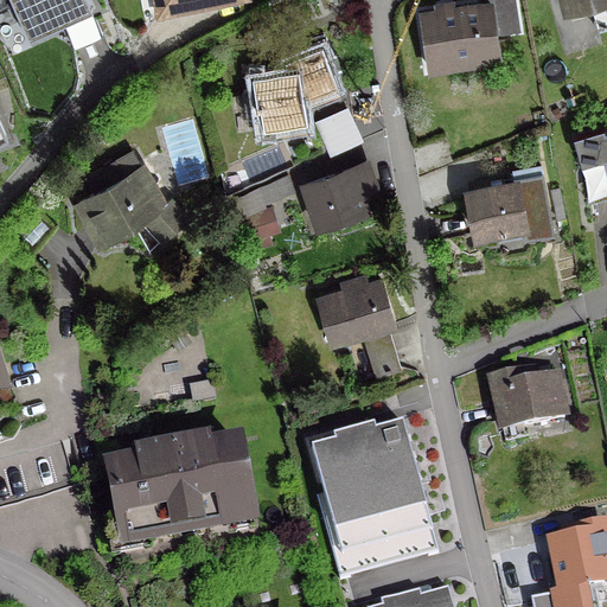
[(7,0),(25,36),(89,5),(87,0),(7,0)]
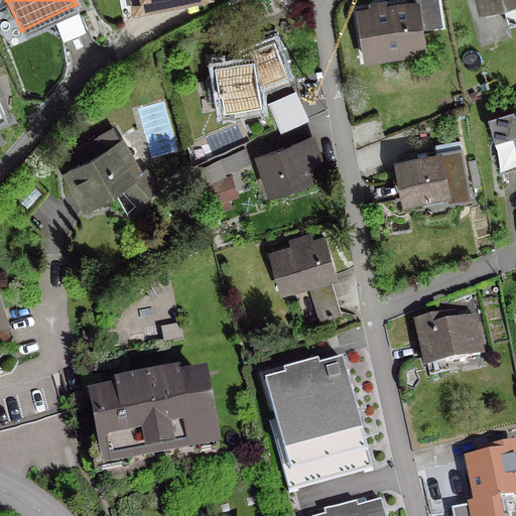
[(132,0),(134,9),(176,0),(132,0)]
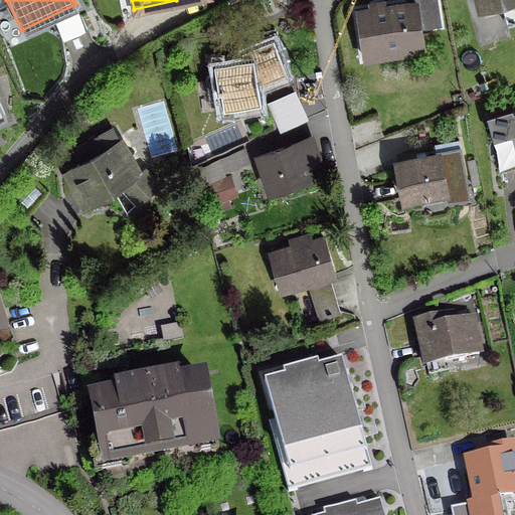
[(413,0),(414,4),(355,12),(362,58),(384,55),(383,49),(421,43),(418,28),(437,26),(433,0),(413,0)]
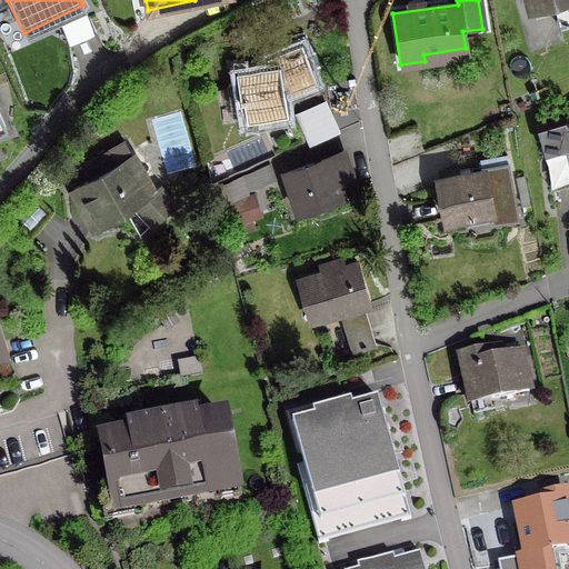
[(240,101),(242,101),(246,120),(286,115),(282,93),(313,80),(299,46),(266,59),(267,67),(235,72),(240,101)]
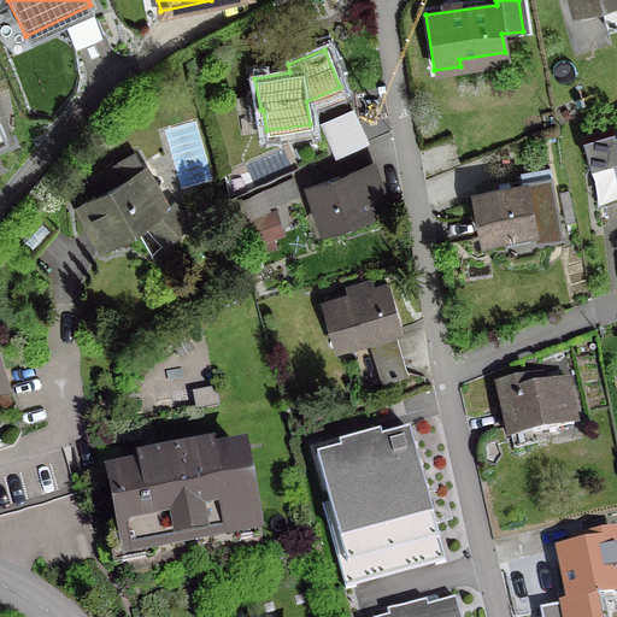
[(376,146),(362,115),(334,128),(348,159),(376,146)]
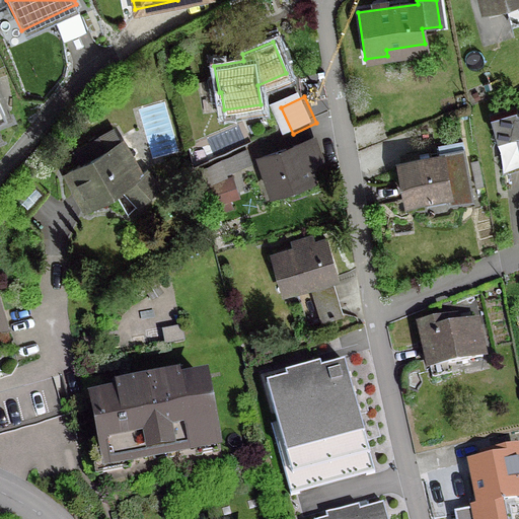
[(81,112),(74,120),(80,125),(87,117),(81,112)]
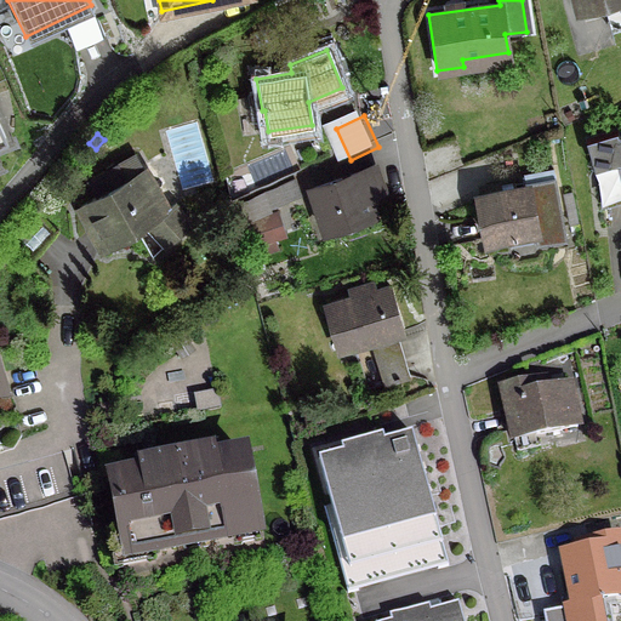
[(620,160),(604,165),(593,181),(600,206),(620,199),(620,137),(608,142),(610,151),(619,148),(620,157),(620,160)]
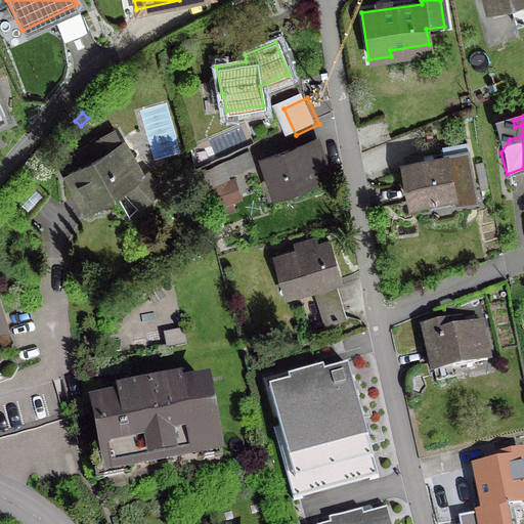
[(81,166),(67,174),(86,209),(123,187),(140,206),(159,188),(145,174),(139,177),(120,143),(104,153),(97,140),(74,154),(81,166)]
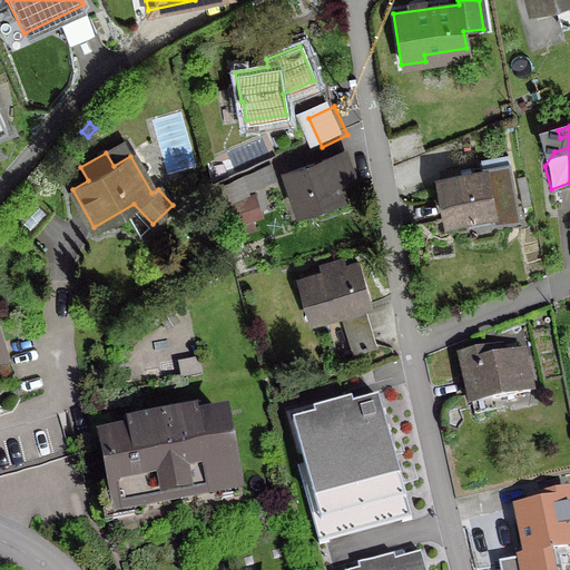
[(341,154),(285,173),(298,210),(338,196),(330,169),(345,165),(341,154)]
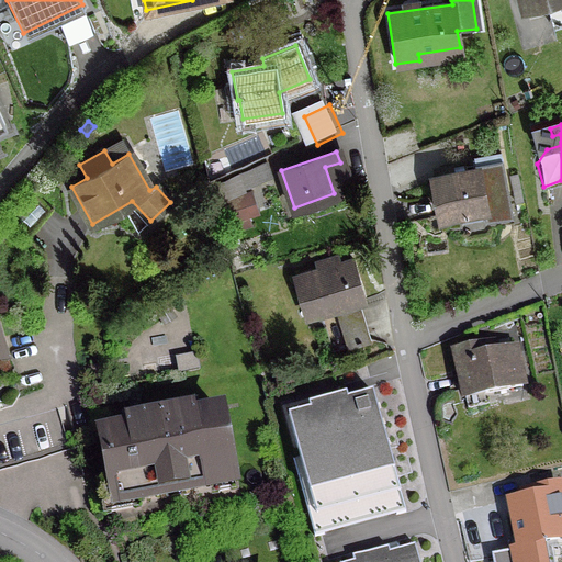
[(474,170),(431,179),(439,216),(482,209),(484,222),(510,216),(499,161),(474,167),(474,170)]
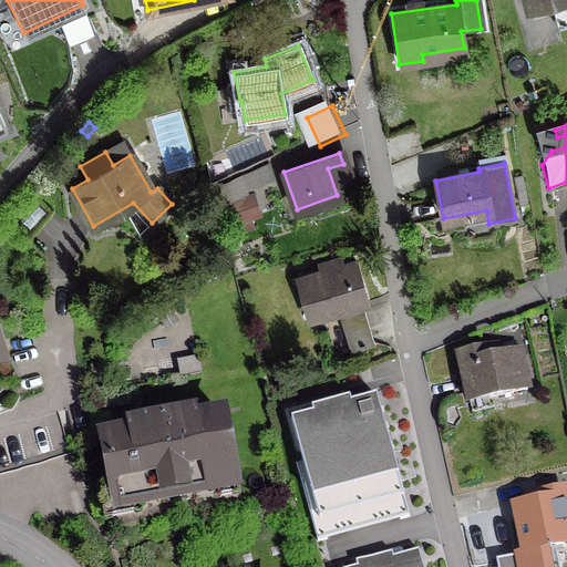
[(266,164),(237,176),(244,191),(272,178),(266,164)]
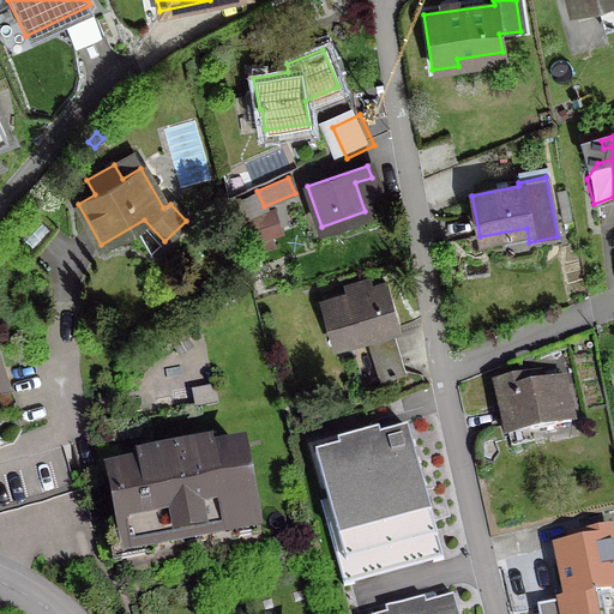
[(383,283),(319,302),(332,345),(348,342),(361,384),(403,372),(390,329),(396,327),(383,283)]
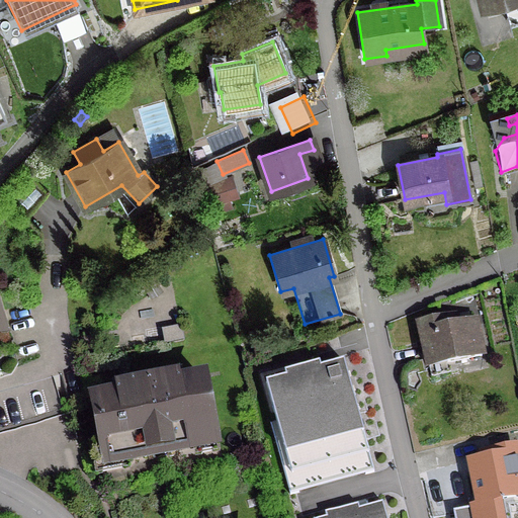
[(151,280),(143,285),(149,293),(157,288),(151,280)]
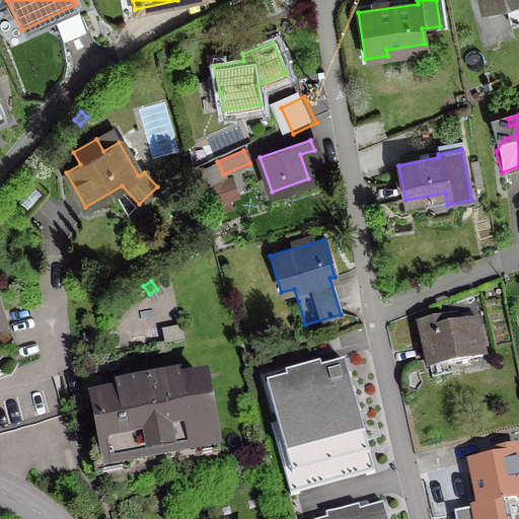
[(449,318),(419,325),(428,369),(480,357),(473,323),(451,327),(449,318)]
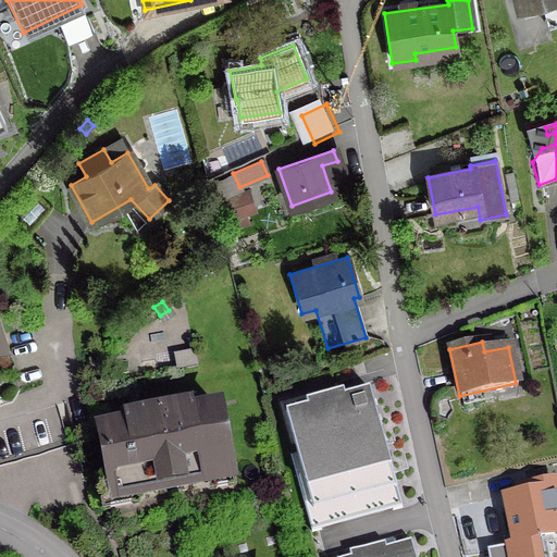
[(282,407),(301,483),(383,462),(363,386),(282,407)]
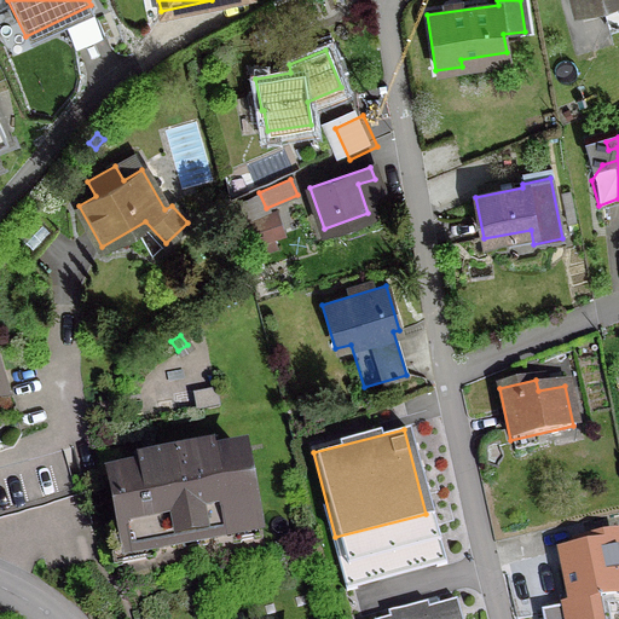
[(138,473),(110,479),(122,548),(167,539),(169,548),(210,539),(209,531),(254,522),(241,453),(212,460),(210,451),(163,461),(161,450),(136,455),(133,438),(70,450),(77,473),(108,467),(108,462),(134,456),(138,473)]
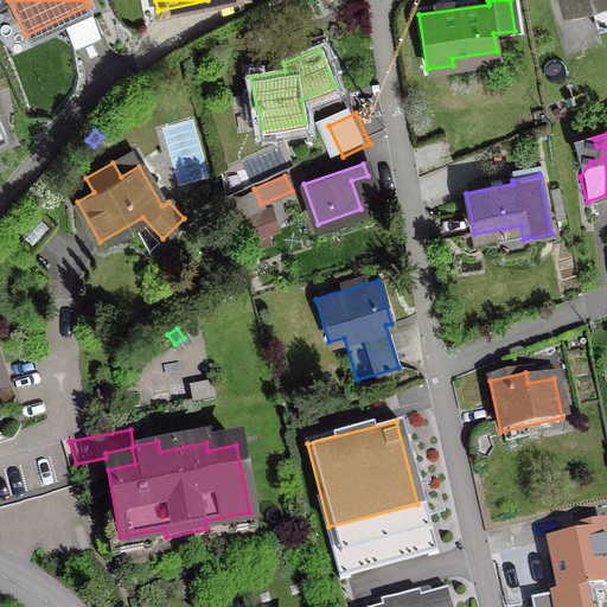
[(570,530),(572,538),(549,543),(558,594),(606,583),(606,558),(600,524),(570,530)]
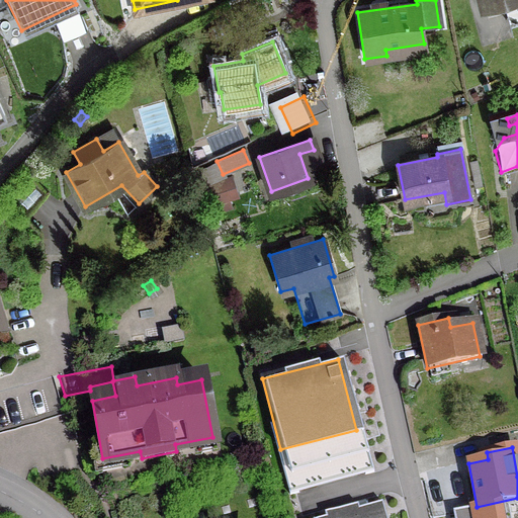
[(317,517),(382,517),(379,502),(317,517)]
